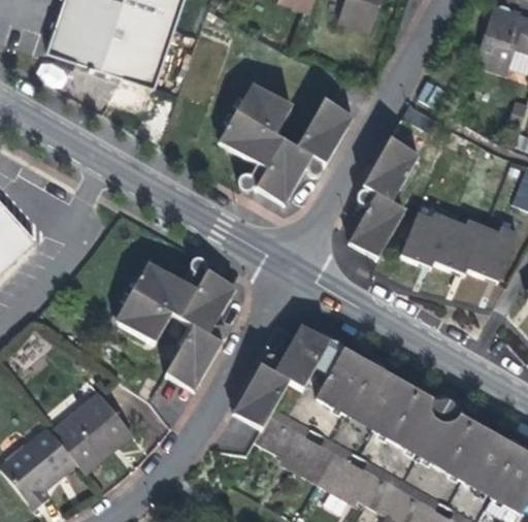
[(155,83),(182,0),(62,0),(57,15),(53,14),(51,20),(56,21),(46,45),(90,60),(89,65),(93,67),(94,62),(107,66),(105,70),(110,72),(111,68),(155,83)]
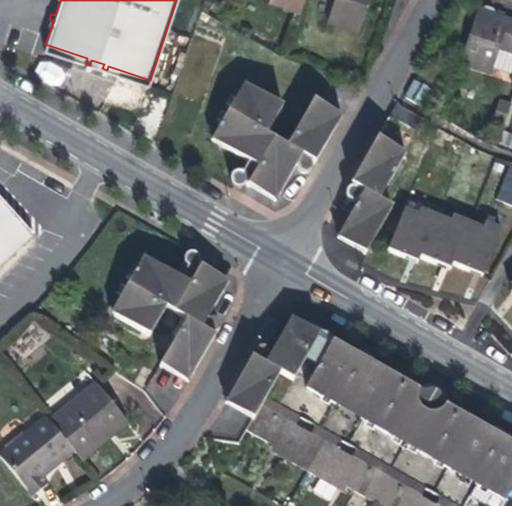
[(332,0),(328,15),(359,25),(367,0),(332,0)]
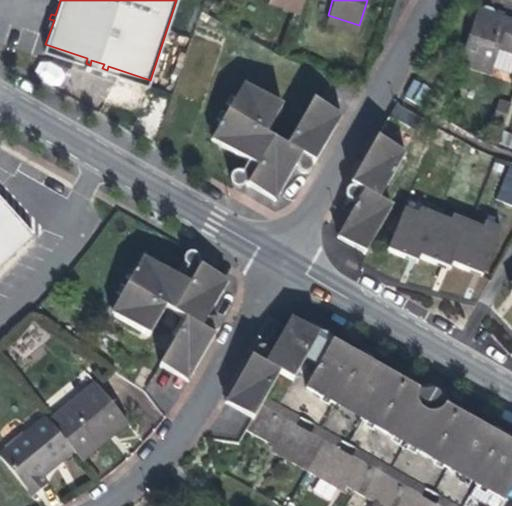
[(500,43),(511,46),(511,11),(496,7),(494,2),(488,0),(482,2),(480,1),(461,58),(492,68),(500,43)]
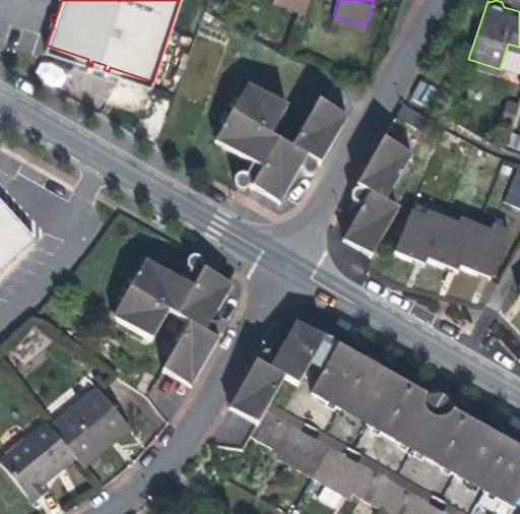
[(419,73),(409,90),(430,103),(439,85),(419,73)]
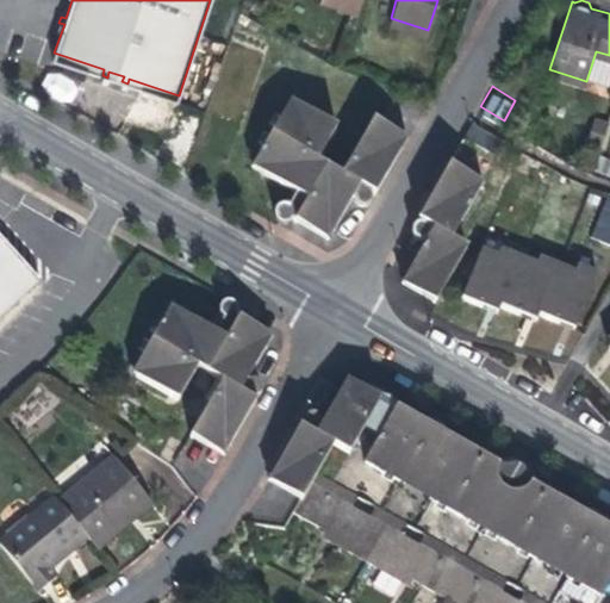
[(254,161),(299,187),(318,155),(327,160),(346,124),(292,93),(254,161)]
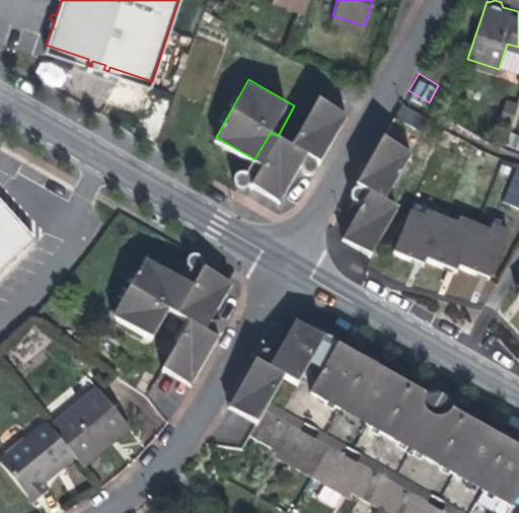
[(319,95),(291,143),(307,152),(319,159),(348,112),(319,95)]
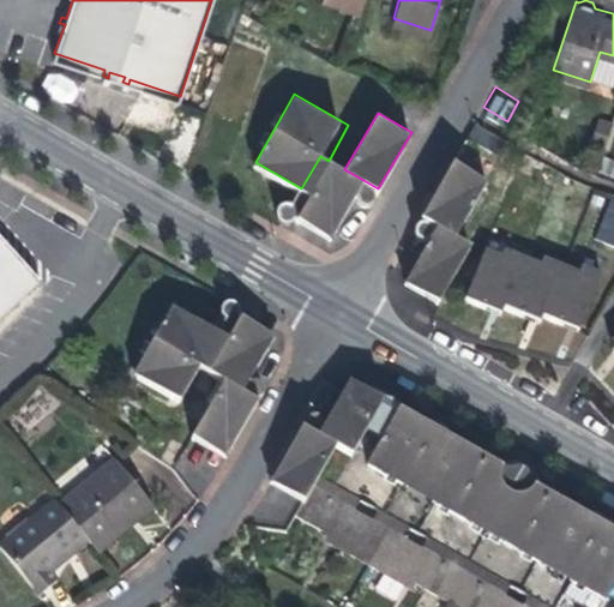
[(498,152),(507,136),(477,118),(468,134),(498,152)]
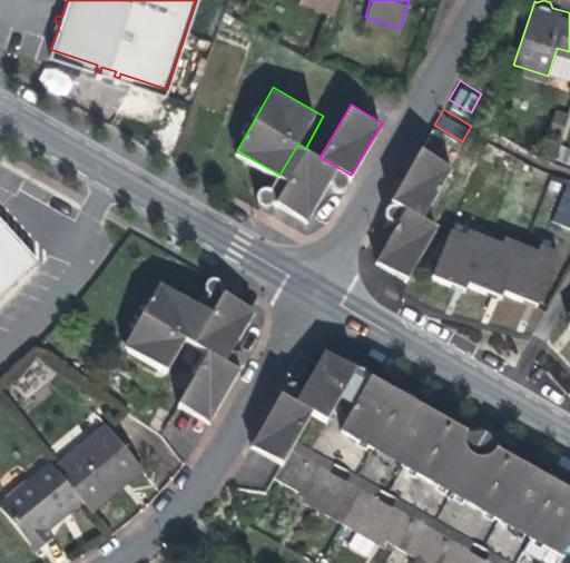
[(569,142),(562,141),(560,156),(569,157),(569,142)]
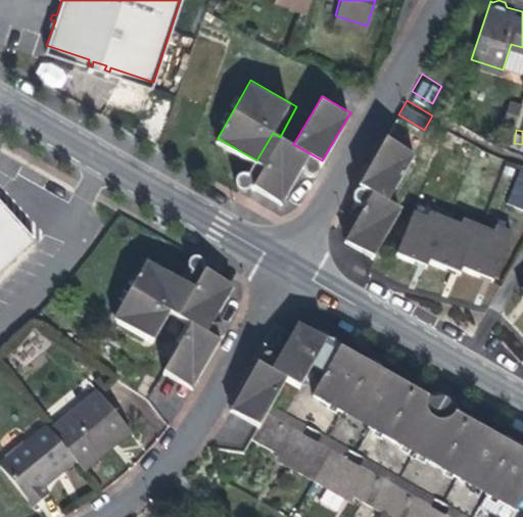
[(282,200),(310,153),(293,144),(280,137),(273,133),(256,160),(245,180),(282,200)]
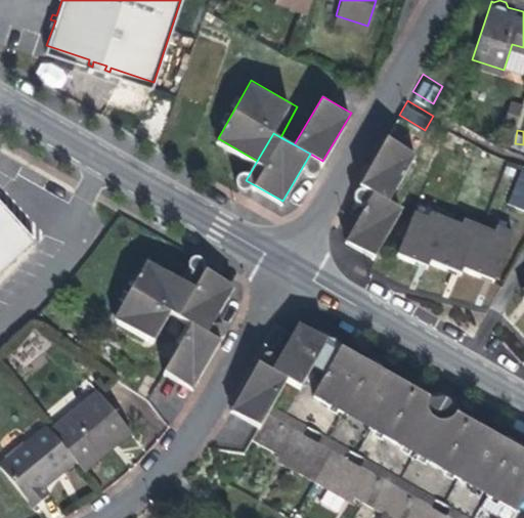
[(359,182),(374,190),(389,200),(417,152),(387,134),(359,182)]
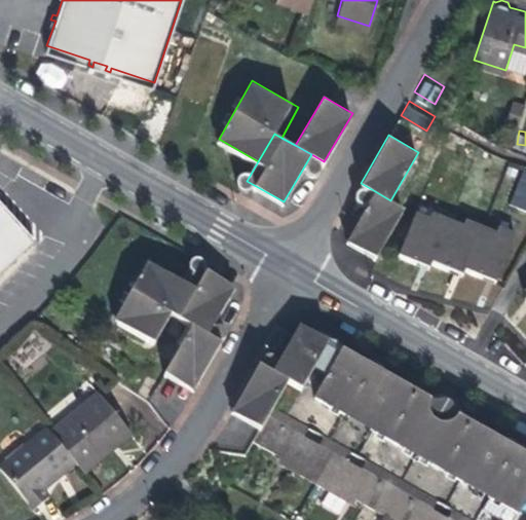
[(525,202),(525,161),(512,198),(525,202)]
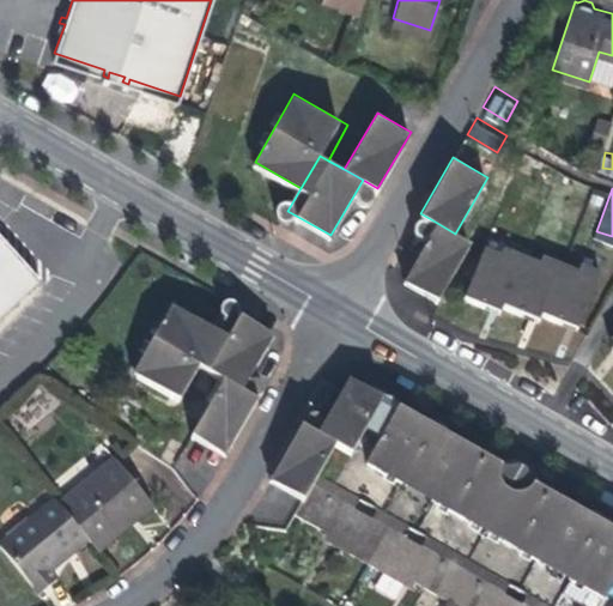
[(455,234),(437,223),(405,278),(439,298),(471,242),(455,234)]
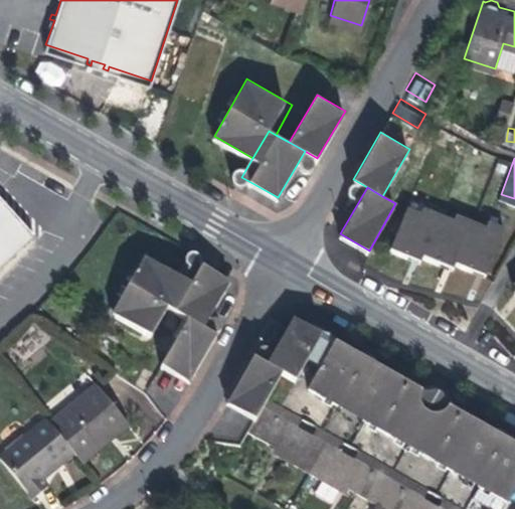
[(0,264),(34,233),(0,195),(0,264)]
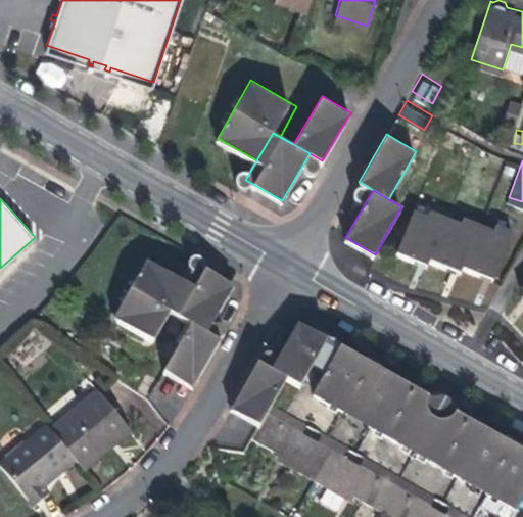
[(414,207),(397,250),(428,263),(430,257),(461,269),(464,264),(494,275),(513,228),(496,222),(494,227),(463,215),(462,220),(431,208),(429,214),(414,207)]
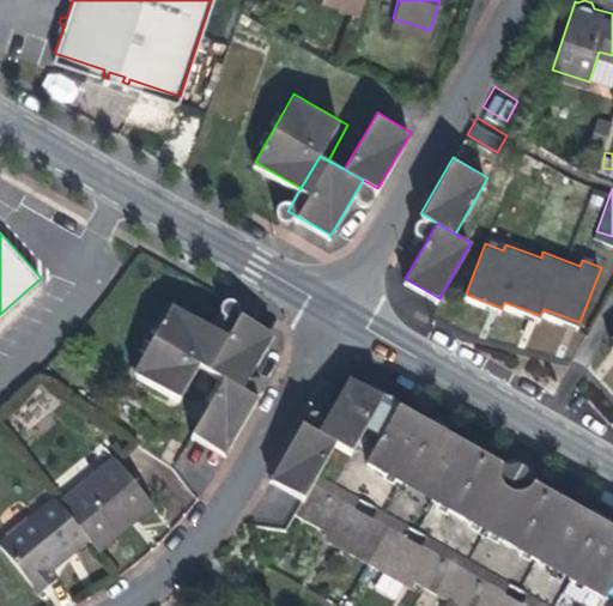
[(180,395),(199,362),(219,327),(175,301),(135,369),(180,395)]
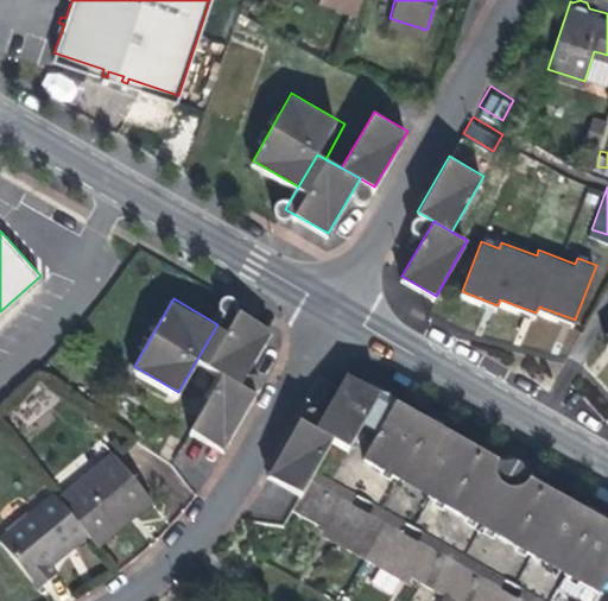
[(217,324),(197,359),(222,373),(191,428),(225,448),(257,392),(241,383),(273,328),(229,303),(217,324)]
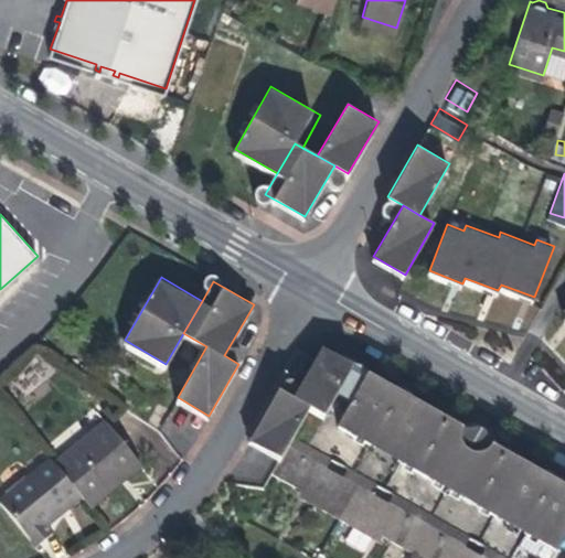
[(284,381),(283,384),(283,386),(283,388),(284,390),(278,388),(249,439),(280,455),(273,469),(307,489),(324,512),(348,525),(383,532),(430,557),(564,557),(564,482),(492,441),(496,435),(490,421),(479,416),(465,417),(460,424),(323,345),(298,387),(298,384),(296,381),(294,378),(290,378),(288,378),(284,381)]
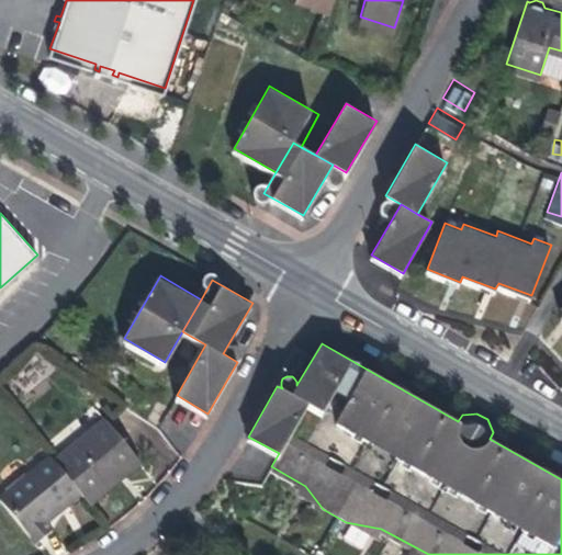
[(107,414),(55,455),(81,487),(85,491),(125,459),(135,451),(107,414)]
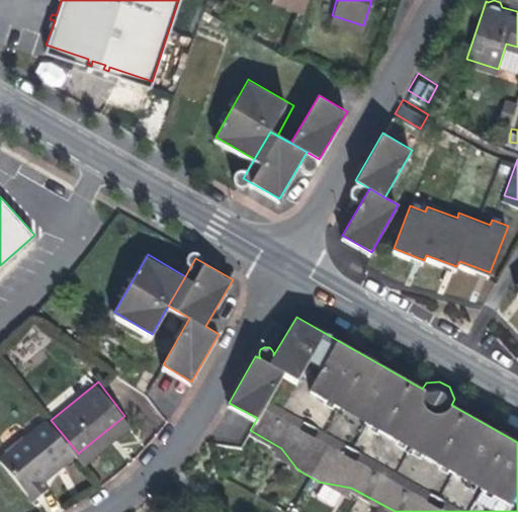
[(56,465),(75,449),(51,420),(47,415),(0,453),(34,496),(49,485),(41,477),(56,465)]
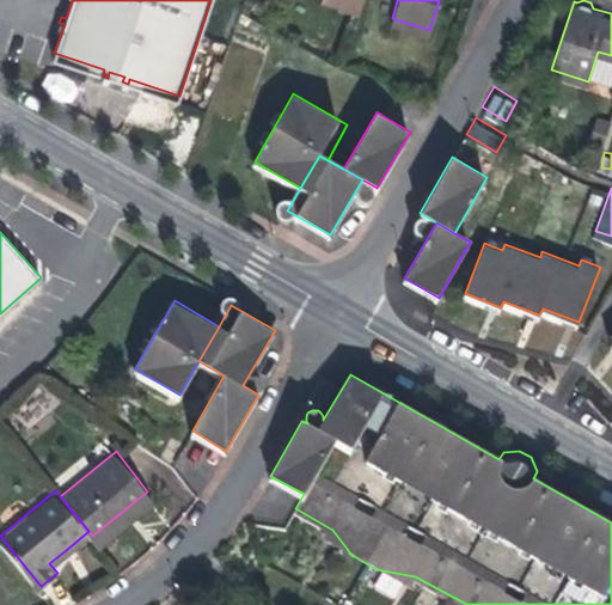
[(144,509),(136,500),(92,536),(99,544),(123,525),(144,509)]
